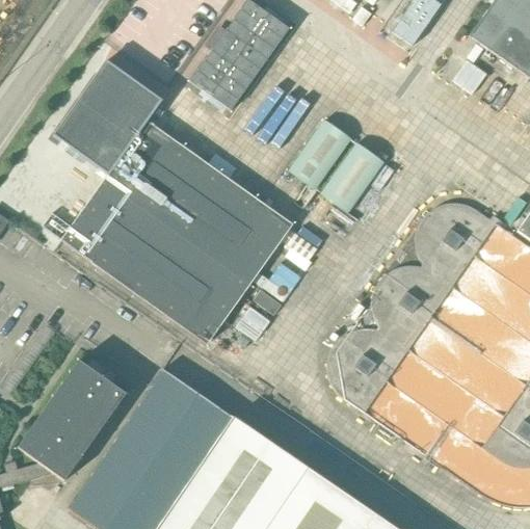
[(211,49),(188,81),(232,109),(290,28),(249,0),(247,0),(227,29),(211,49)]
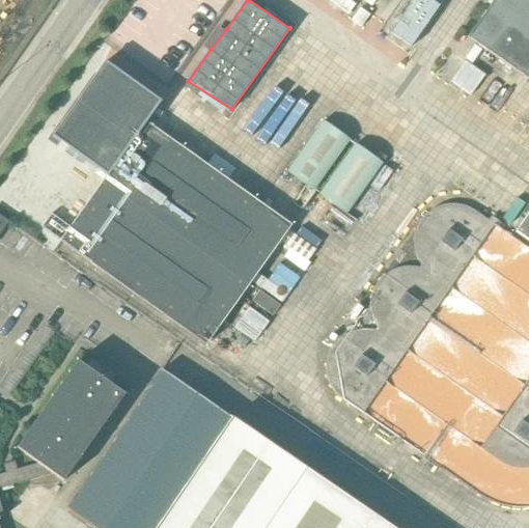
[(413,0),(392,31),(413,45),(441,4),(435,0),(413,0)]
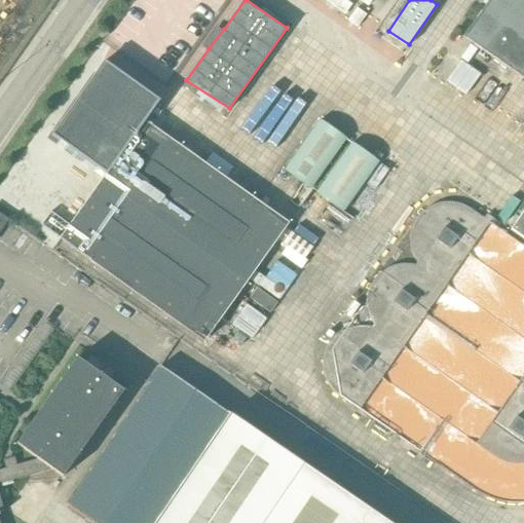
[(488,0),(464,35),(523,77),(523,0),(488,0)]
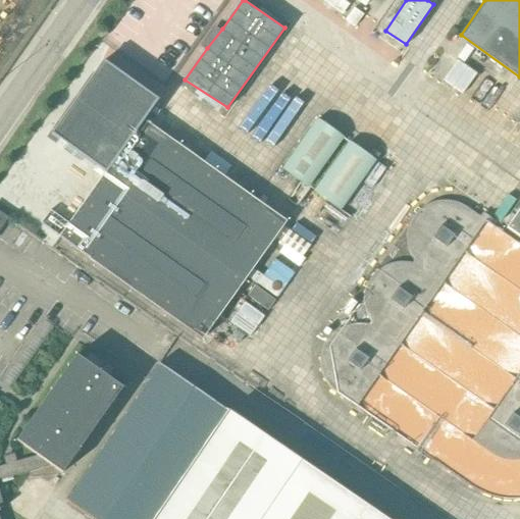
[(455,84),(468,64),(459,58),(446,78),(455,84)]
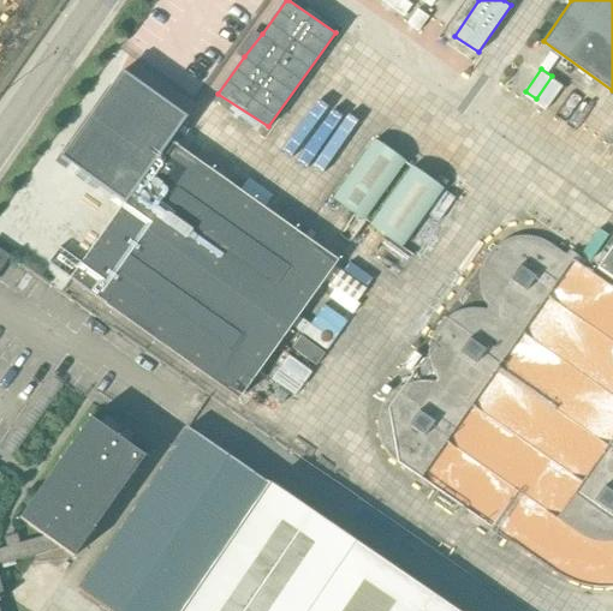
[(536,99),(548,107),(564,84),(552,76),(536,99)]
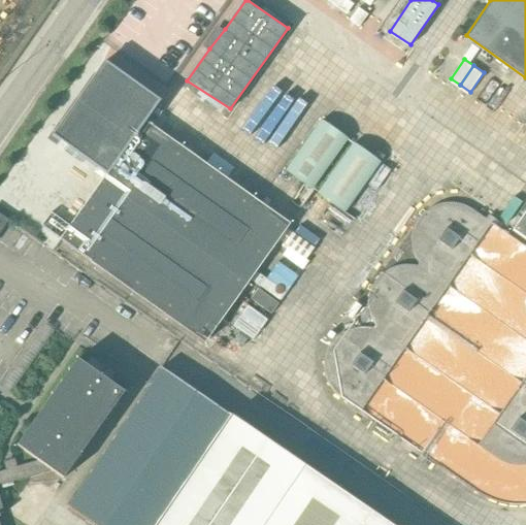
[(99,69),(14,189),(61,222),(67,226),(91,192),(154,103),(101,66),(99,69)]
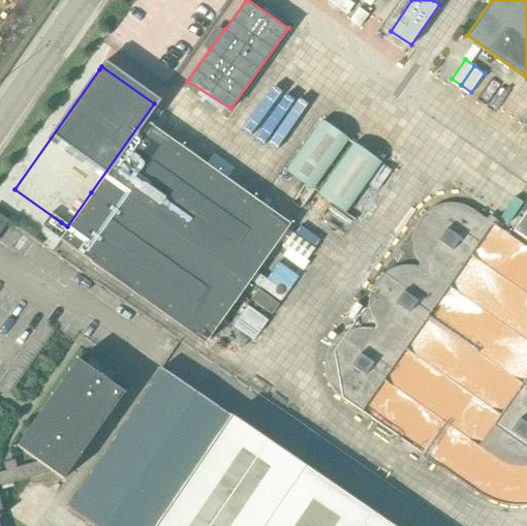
[(146,119),(61,238),(207,342),(280,239),(288,226),(291,222),(146,119)]
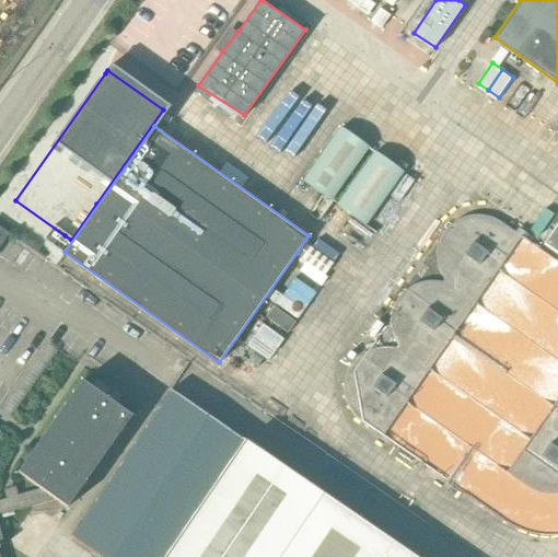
[(333,199),(371,147),(343,126),(304,180),(333,199)]
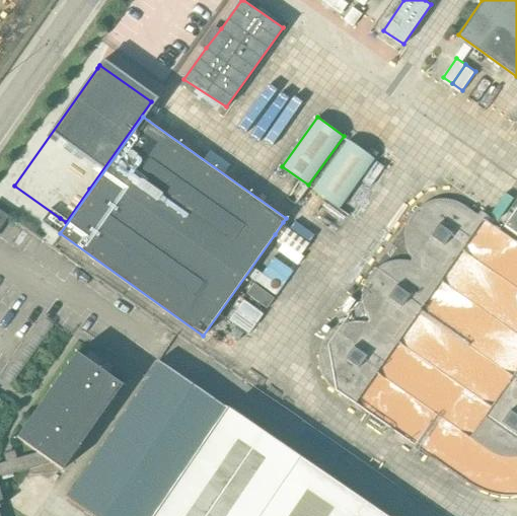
[(349,139),(313,189),(340,208),(375,158),(349,139)]
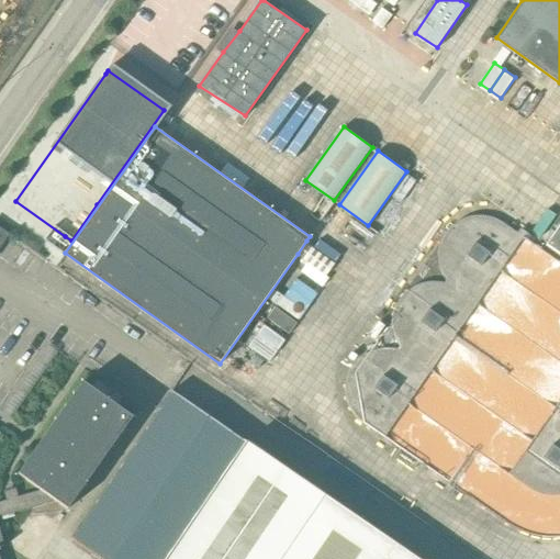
[(0,247),(11,232),(0,224),(0,247)]
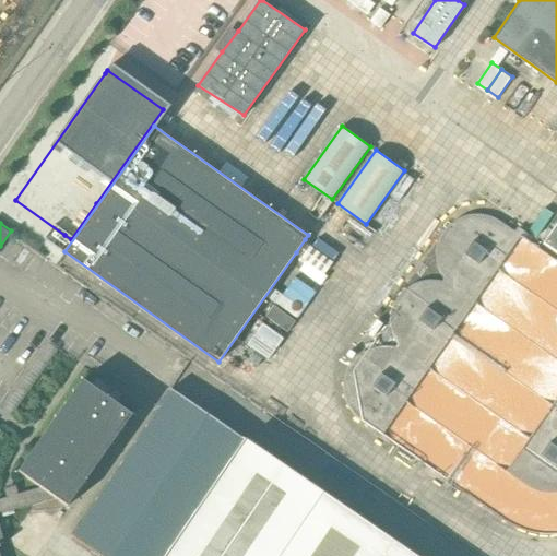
[(556,223),(544,241),(556,250),(556,223)]
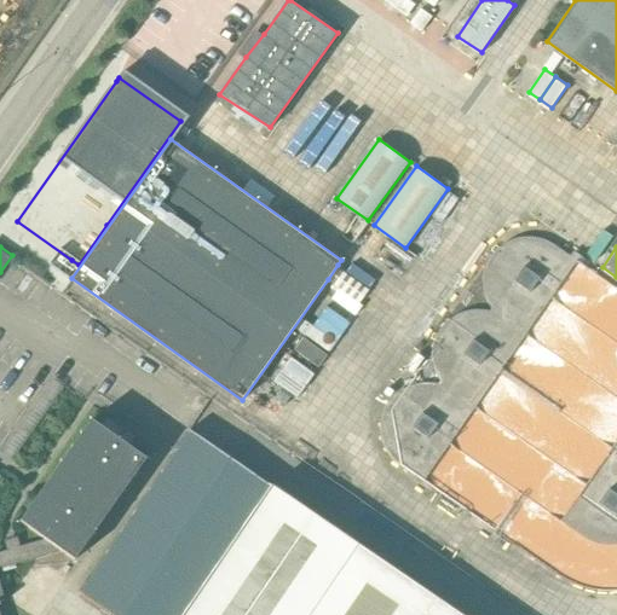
[(21,520),(45,537),(22,544),(19,534),(5,538),(9,547),(0,549),(0,614),(3,614),(0,605),(0,601),(6,599),(0,578),(0,567),(63,549),(76,558),(148,457),(92,418),(21,520)]
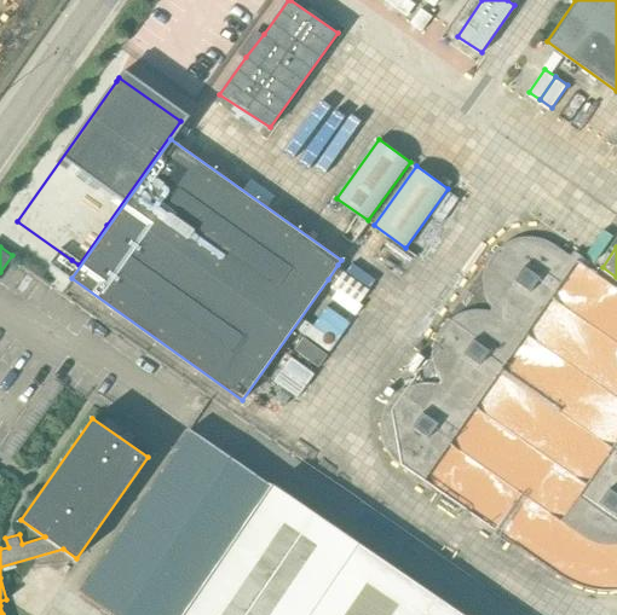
[(463,614),(190,428),(80,590),(115,614),(463,614)]
